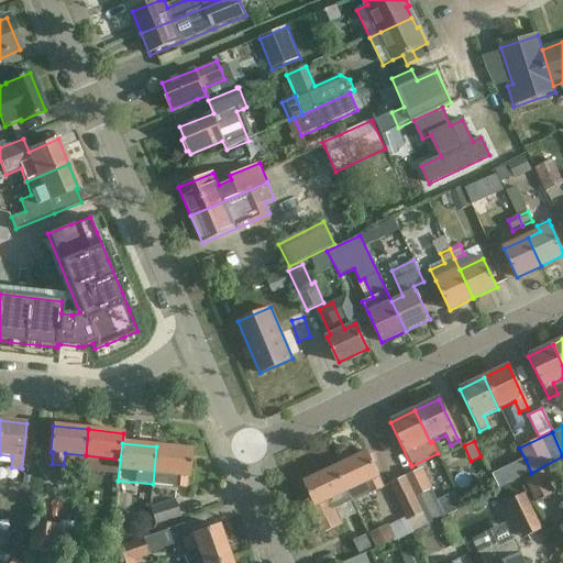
[(156,446),(153,484),(186,488),(187,476),(188,476),(191,450),(156,446)]
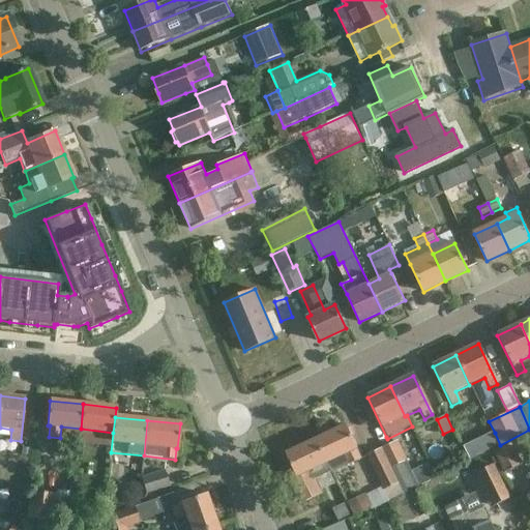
[(346,428),(316,441),(330,472),(331,472),(347,465),(348,466),(358,461),(354,450),(356,449),(346,428)]
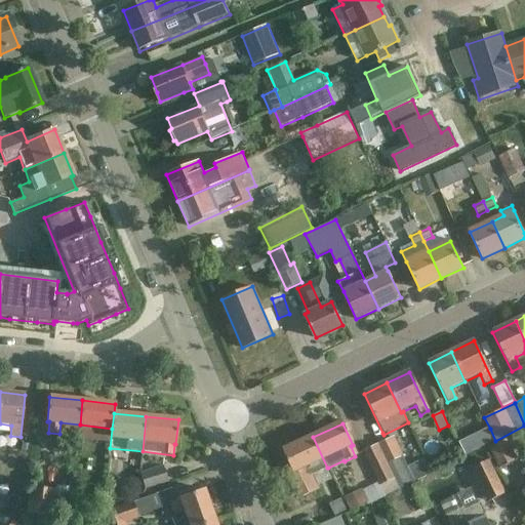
[(495,441),(490,429),(459,444),(465,455),(495,441)]
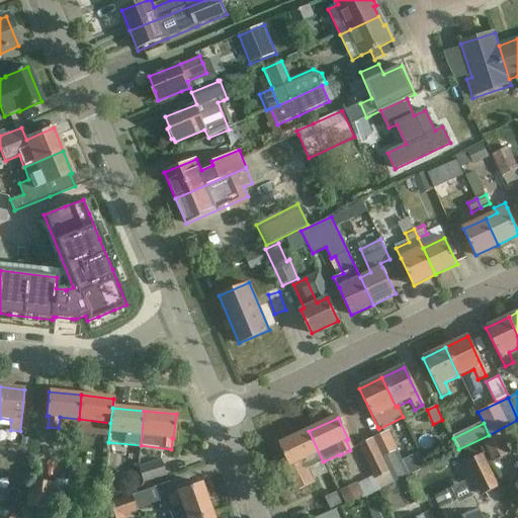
[(309,431),(279,445),(287,463),(282,465),(294,492),(315,483),(313,479),(309,468),(323,461),(309,431)]
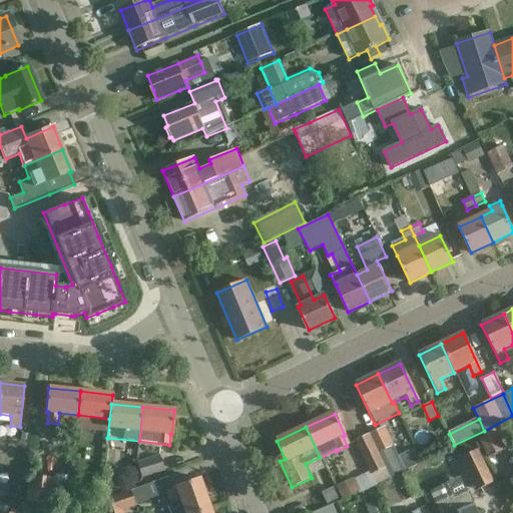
[(385,427),(369,435),(390,479),(423,464),(416,449),(399,457),(385,427)]
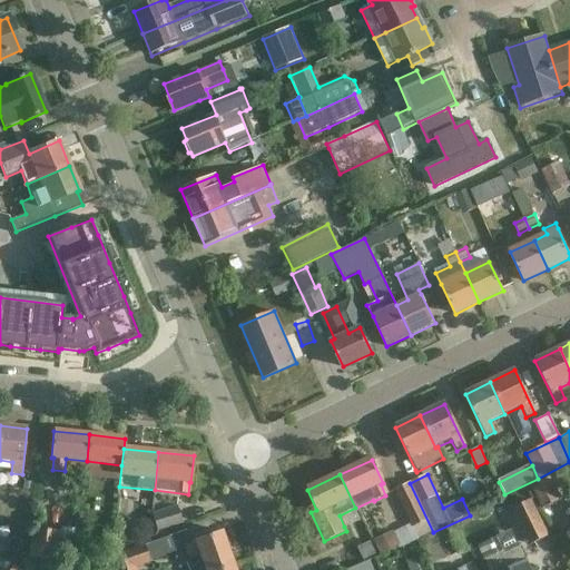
[(561,500),(550,477),(531,487),(543,510),(561,500)]
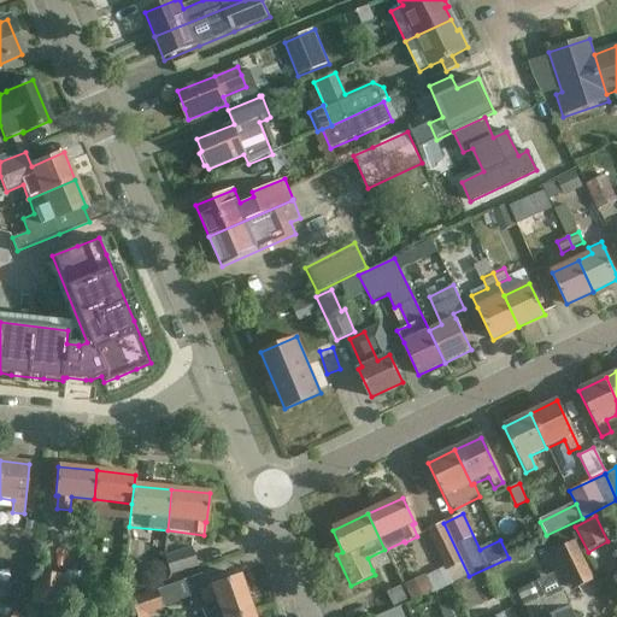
[(453,583),(469,576),(444,523),(428,530),(453,583)]
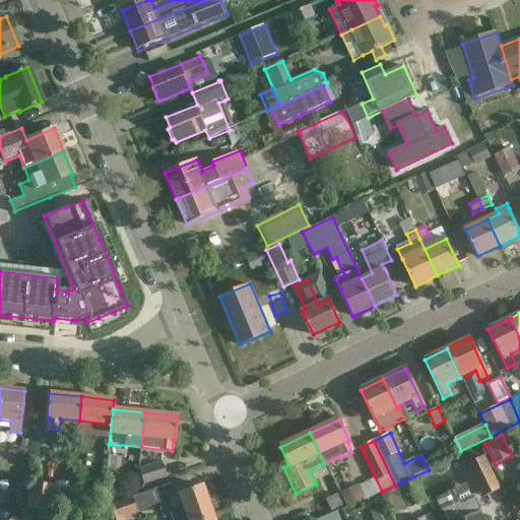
[(502,490),(485,456),(468,464),(484,498),(502,490)]
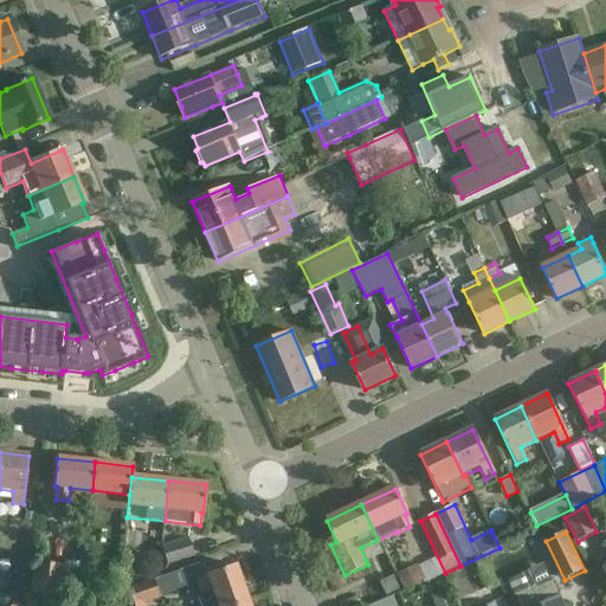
[(193,558),(187,537),(161,545),(167,566),(193,558)]
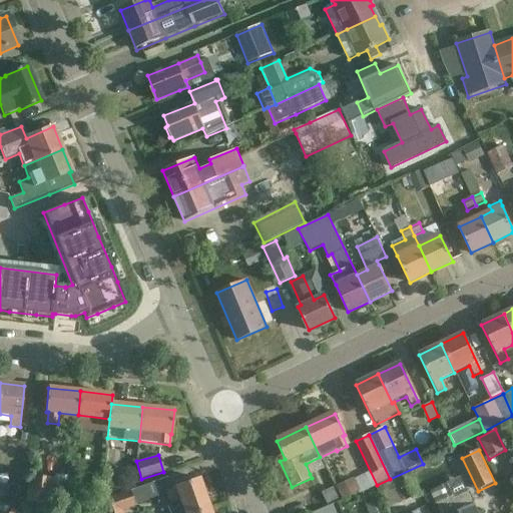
[(122,468),(105,467),(103,488),(120,489),(122,468)]
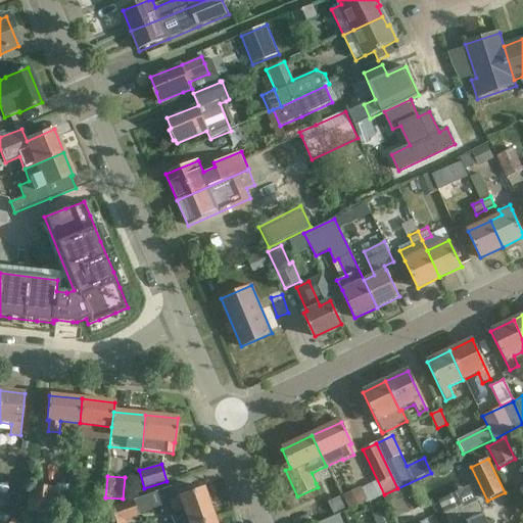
[(419,479),(384,496),(385,502),(392,521),(430,503),(419,479)]
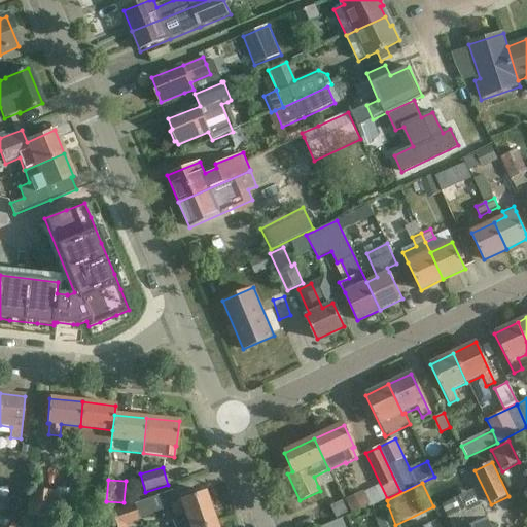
[(56,491),(29,489),(26,516),(53,519),(56,491)]
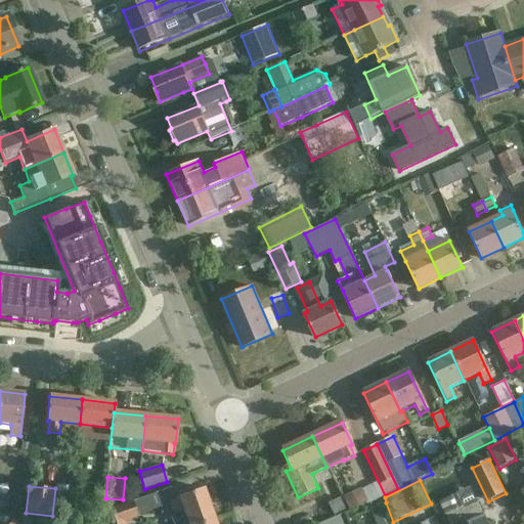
[(201,523),(215,520),(204,488),(179,496),(180,498),(169,501),(173,514),(184,511),(185,513),(171,517),(173,523),(201,523)]
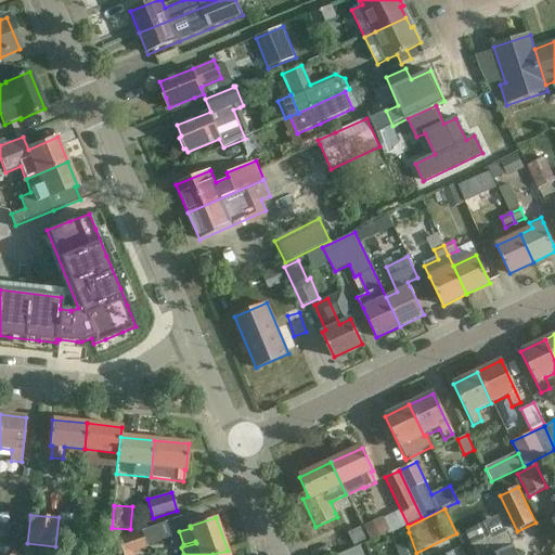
[(390,532),(383,517),(364,526),(372,541),(390,532)]
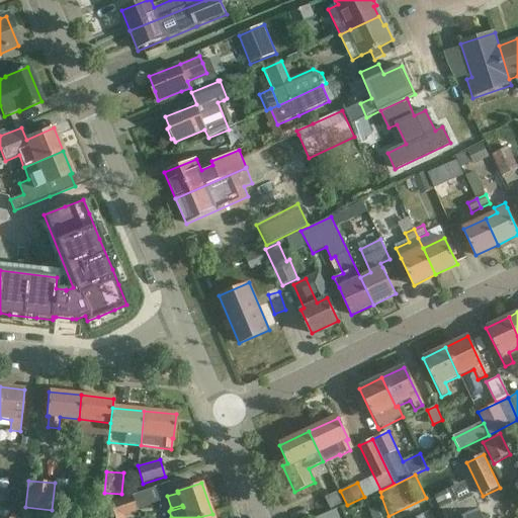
[(154,486),(132,494),(137,507),(158,499),(154,486)]
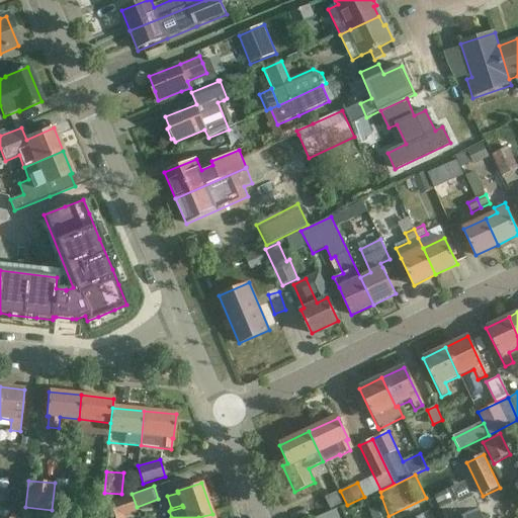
[(460,502),(452,488),(434,497),(442,512),(445,517),(484,517),(471,496),(460,502)]
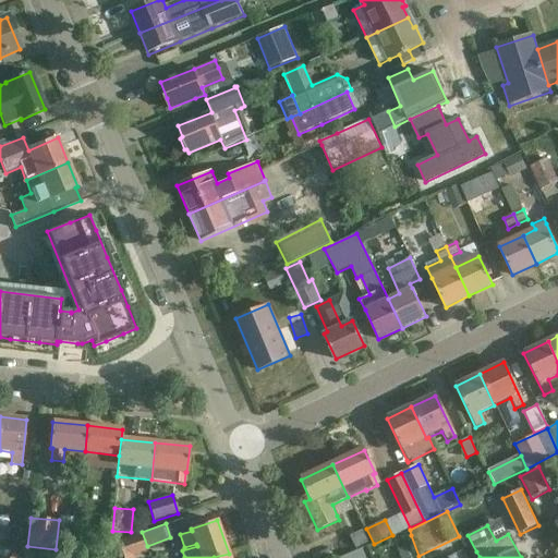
[(106,549),(106,557),(133,557),(133,556),(147,550),(147,549),(141,534),(141,532),(108,545),(109,548),(106,549)]
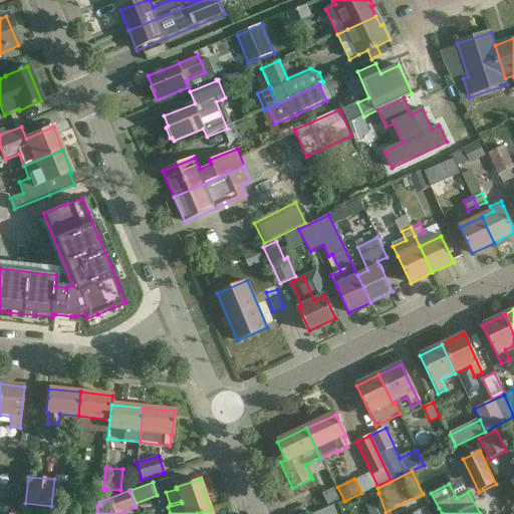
[(332,490),(322,496),(328,507),(338,501),(332,490)]
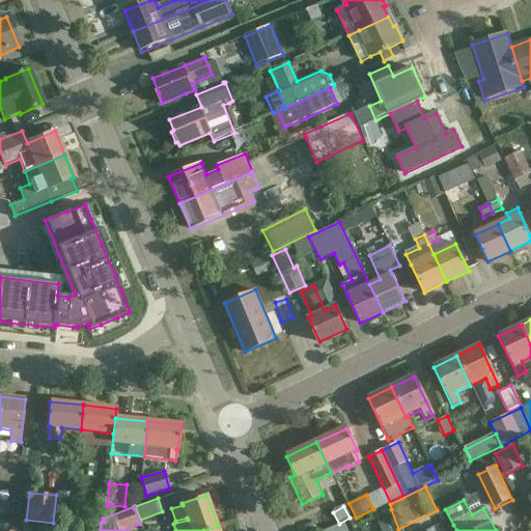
[(391,509),(375,514),(381,530),(392,530),(398,529),(391,509)]
